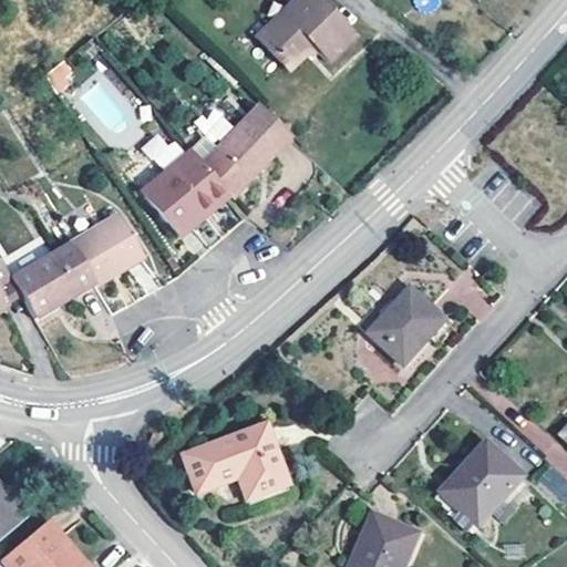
[(352,40),(312,0),(297,0),(257,40),(289,72),(311,49),(326,64),(352,40)]
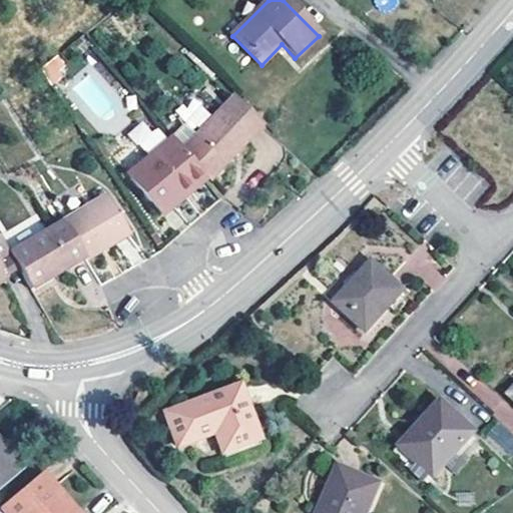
[(57,56),(39,70),(46,80),(59,71),(64,65),(57,56)]
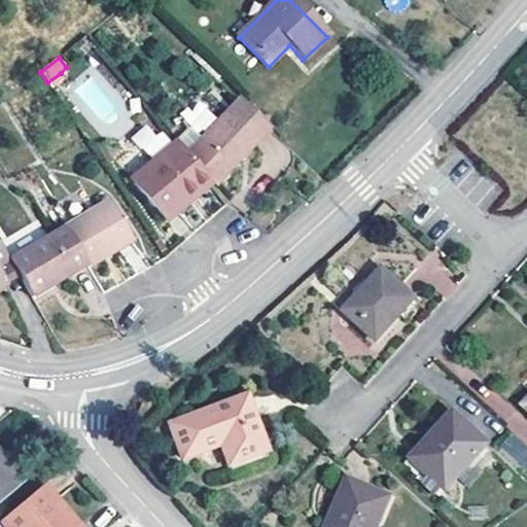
[(61,73),(47,82),(53,90),(66,80),(61,73)]
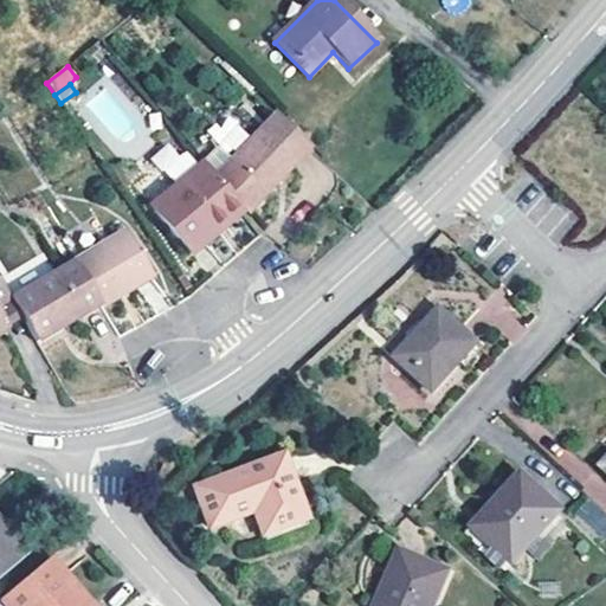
[(310,146),(277,113),(218,179),(240,205),(245,210),(249,214),(310,146)]
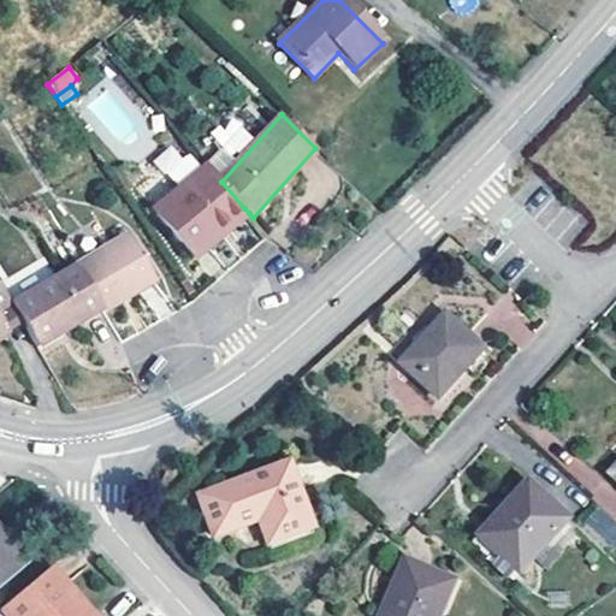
[(153,164),(179,183),(196,163),(169,142),(153,164)]
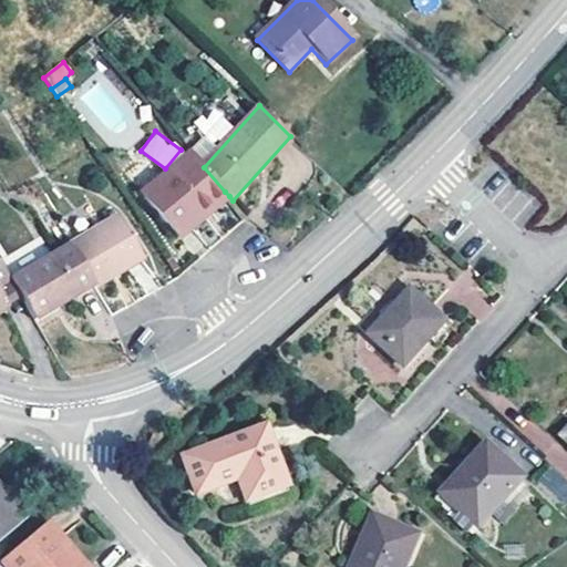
[(179,238),(204,217),(199,213),(225,192),(204,167),(191,152),(142,194),(179,238)]
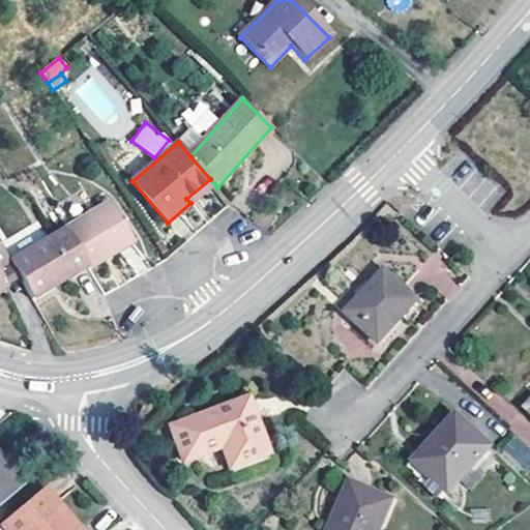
[(190,203),(214,183),(210,179),(186,199),(190,203)]
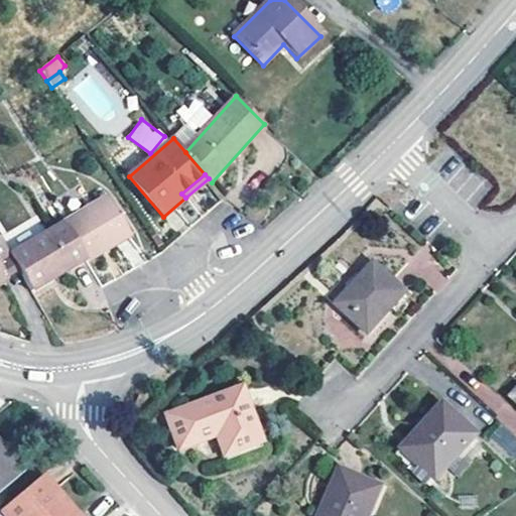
[(82,213),(108,250),(132,233),(107,197),(82,213)]
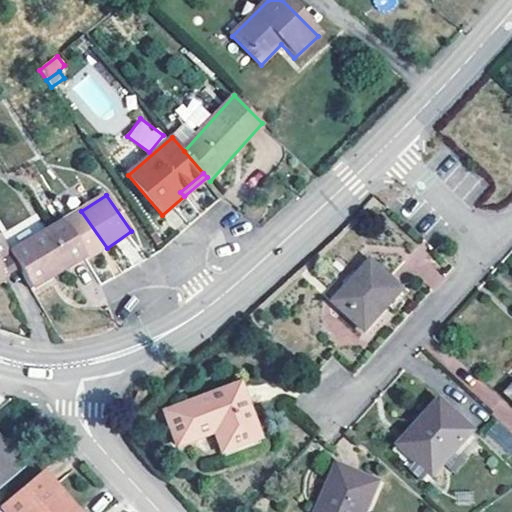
[(64,222),(86,256),(89,260),(107,248),(81,211),(64,222)]
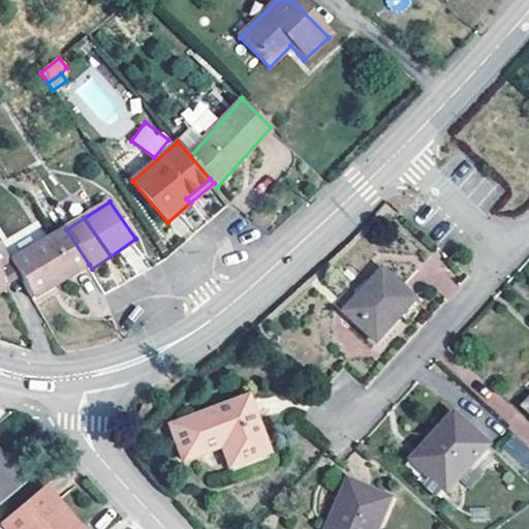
[(12,263),(34,298),(89,265),(66,229),(12,263)]
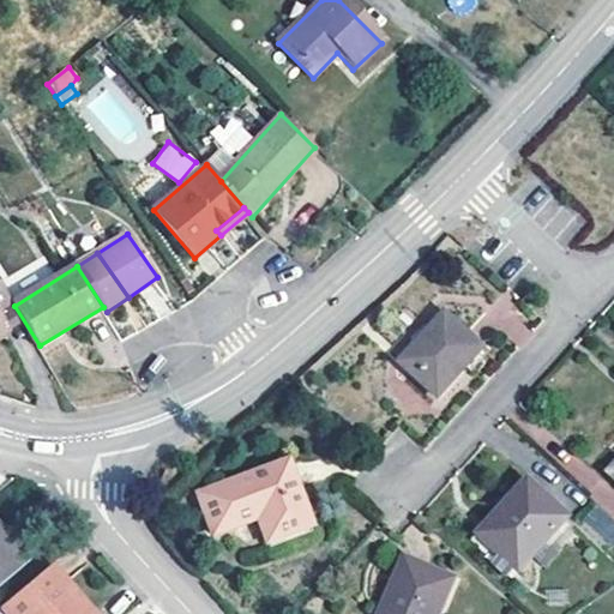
[(5,298),(0,300),(0,323),(5,332),(20,323),(5,298)]
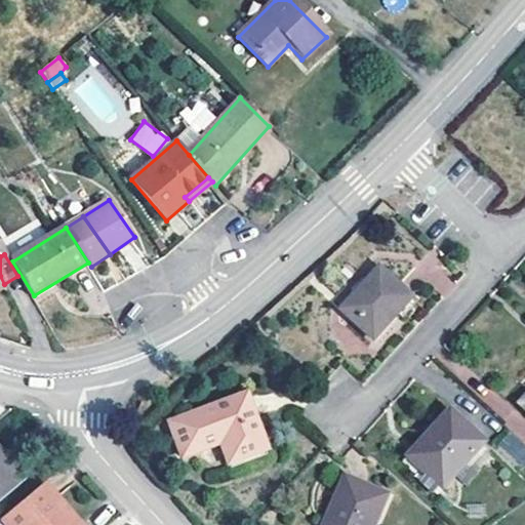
[(380,269),(342,311),(374,339),(412,299),(380,269)]
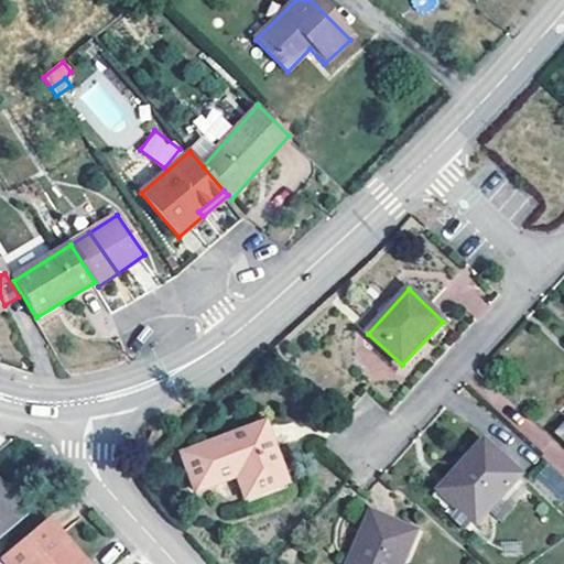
[(181,455),(193,491),(234,477),(242,499),(283,483),(261,424),(181,455)]
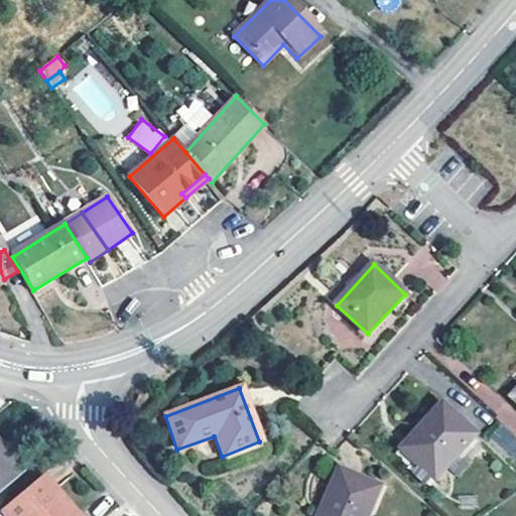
[(422,468),(433,478),(436,481),(478,436),(443,406),(403,449),(422,468)]
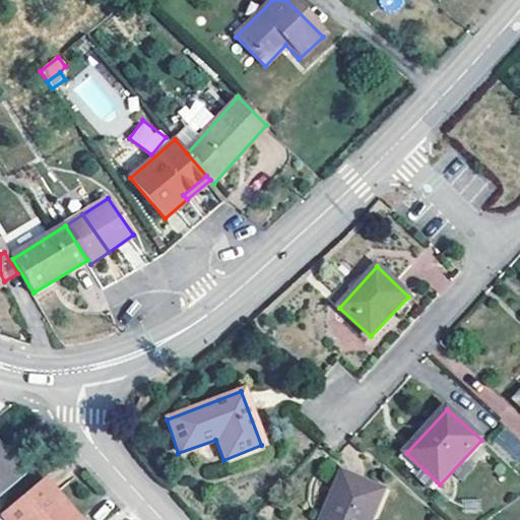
[(519,441),(507,428),(494,440),(514,461),(519,456),(519,441)]
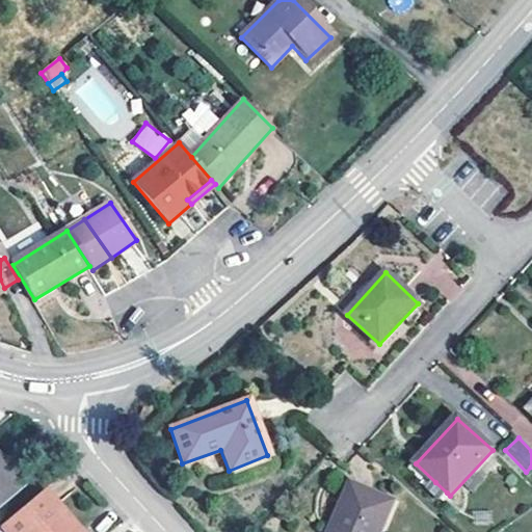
[(0,502),(20,486),(0,461),(0,502)]
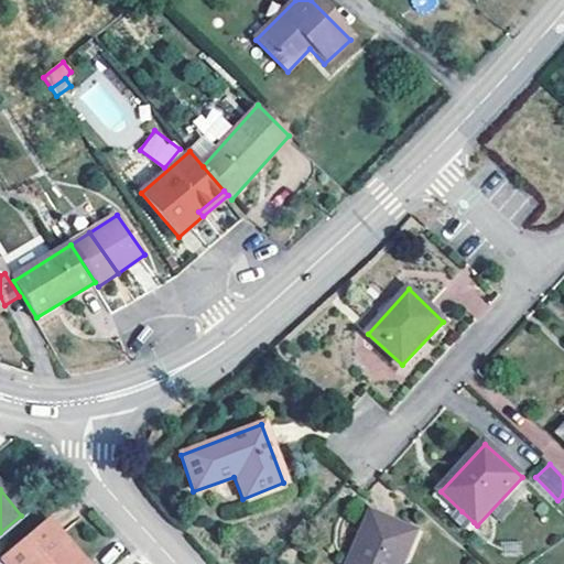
[(474,522),(462,511),(455,518),(467,529),(474,522)]
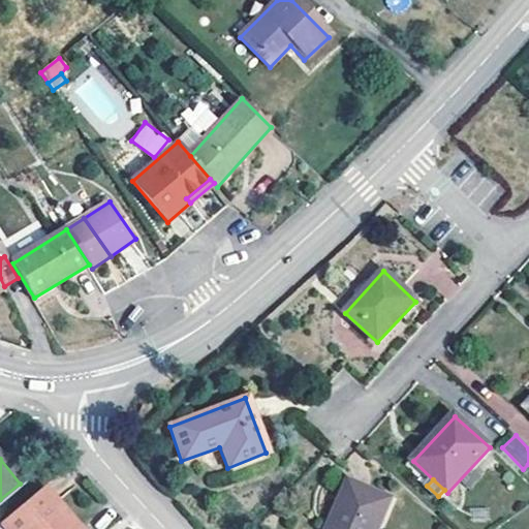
[(378,528),(391,501),(350,485),(331,528),(378,528)]
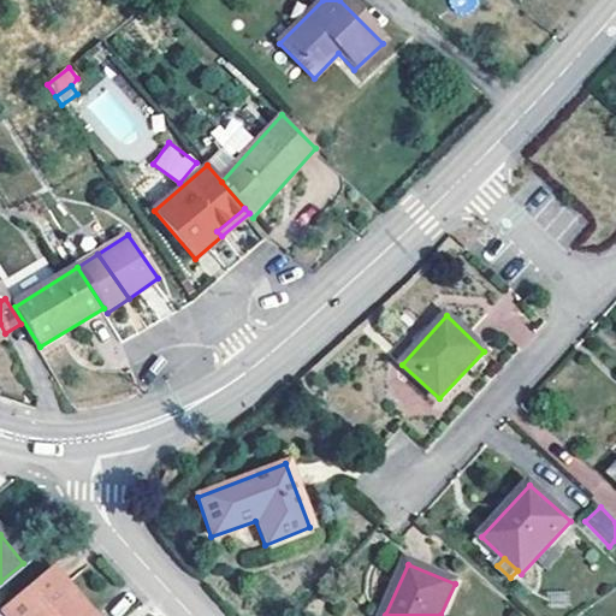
[(0,608),(0,614),(1,615),(89,615),(48,567),(0,608)]
